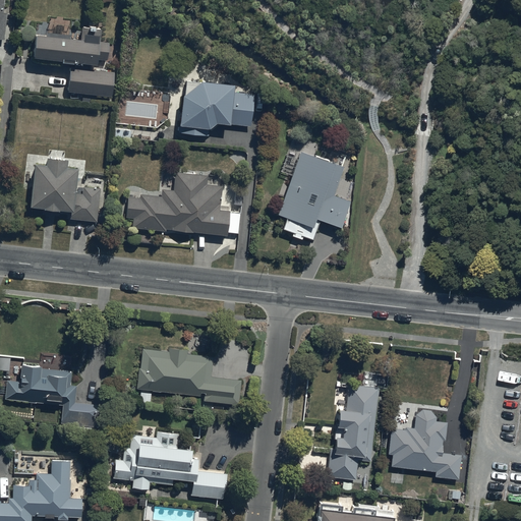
[(0,0),(0,39),(5,40),(8,11),(5,10),(5,0),(0,0)]
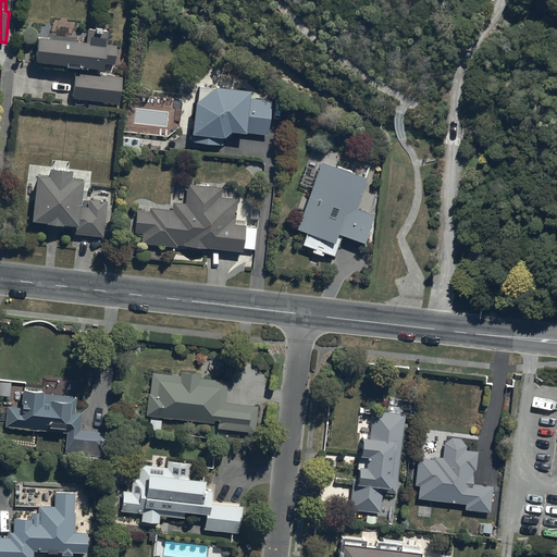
[(119,104),(123,75),(97,72),(97,66),(102,66),(108,31),(88,28),(86,40),(38,34),(36,57),(89,64),(88,72),(74,71),(71,98),(119,104)]
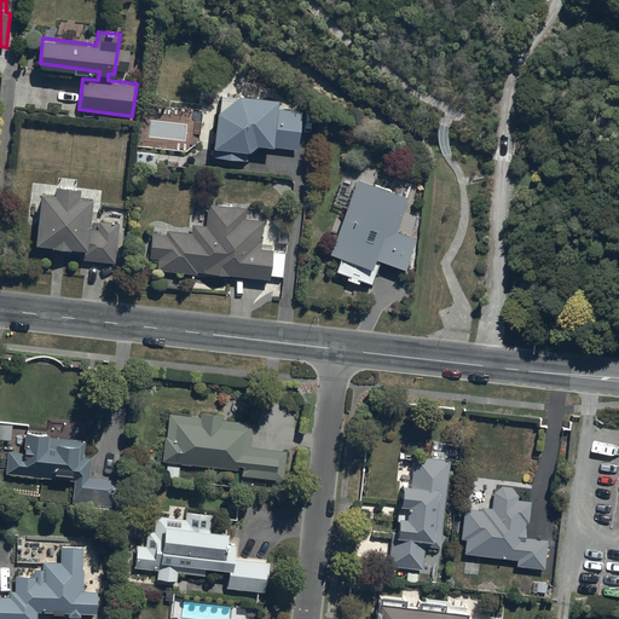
[(279,98),(241,94),(217,113),(212,157),(250,162),(249,154),(260,145),(299,149),(302,109),(278,106),(279,98)]
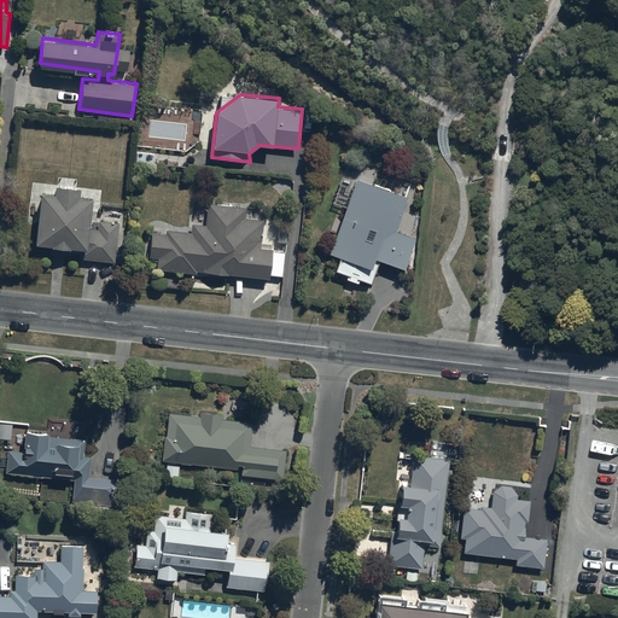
[(406,198),(356,181),(331,255),(338,258),(334,270),(369,283),(378,258),(406,268),(417,238),(395,231),(406,198)]
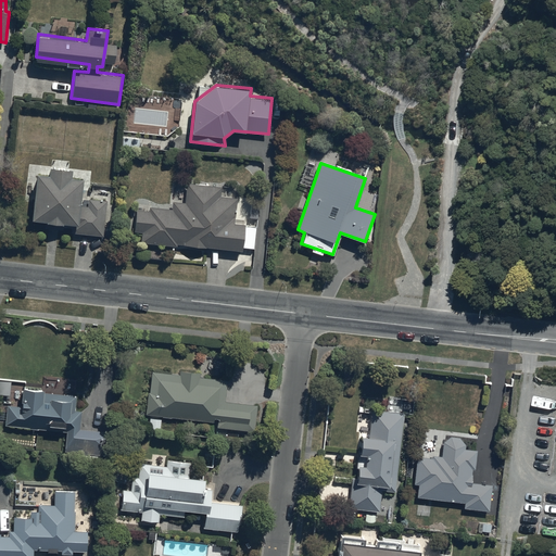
[(50,176),(39,175),(34,218),(47,219),(46,227),(101,235),(105,202),(78,199),(80,181),(68,179),(70,171),(51,167),(50,176)]
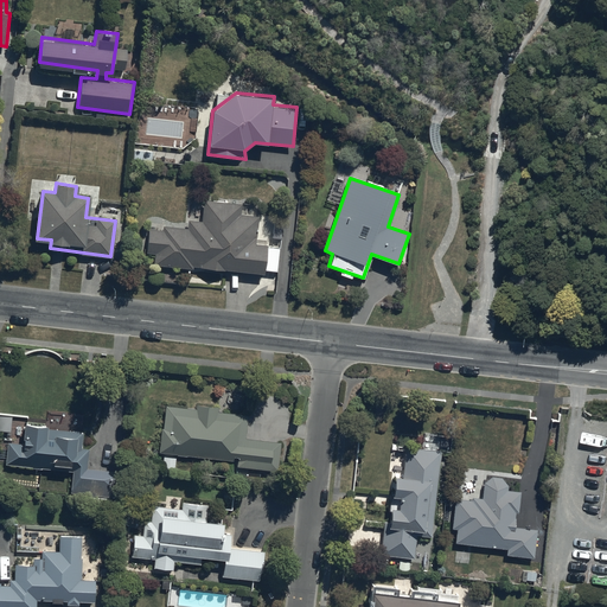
[(218,203),(205,200),(203,223),(190,222),(190,230),(164,227),(164,232),(152,231),(149,251),(158,253),(157,262),(266,275),(269,244),(259,243),(261,216),(237,213),(241,205),(218,203)]
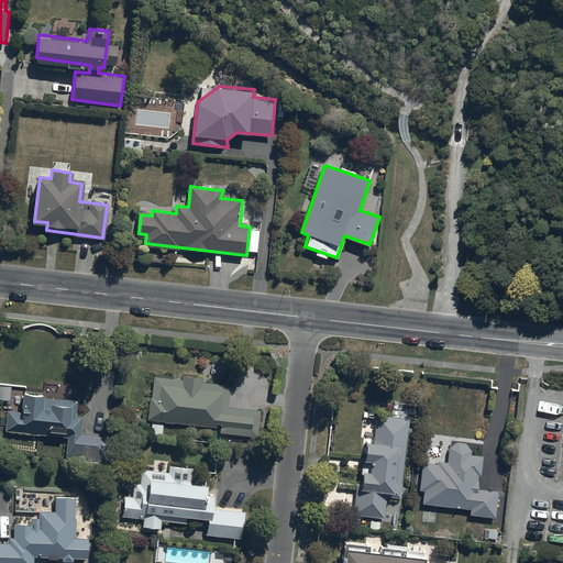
[(202,377),(181,375),(181,379),(153,376),(147,420),(221,429),(220,434),(258,439),(262,409),(229,406),(232,385),(202,382),(202,377)]
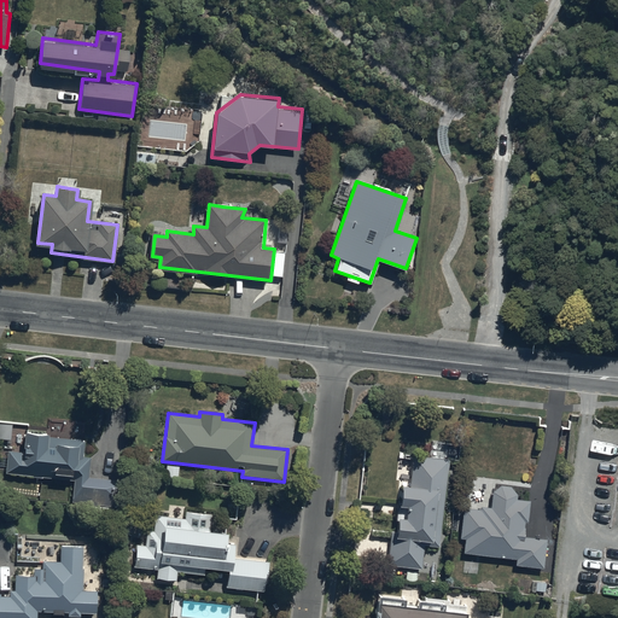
[(86,438),(25,432),(24,452),(7,450),(5,473),(74,481),(71,503),(112,507),(115,478),(88,476),(91,459),(83,458),(86,438)]
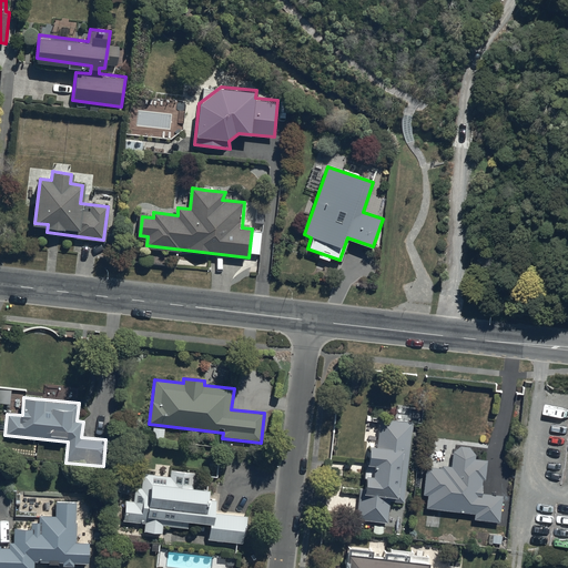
[(365,488),(359,487),(356,520),(389,524),(392,501),(404,504),(412,423),(382,421),(378,447),(369,446),(368,463),(374,464),(373,474),(366,474),(365,488)]
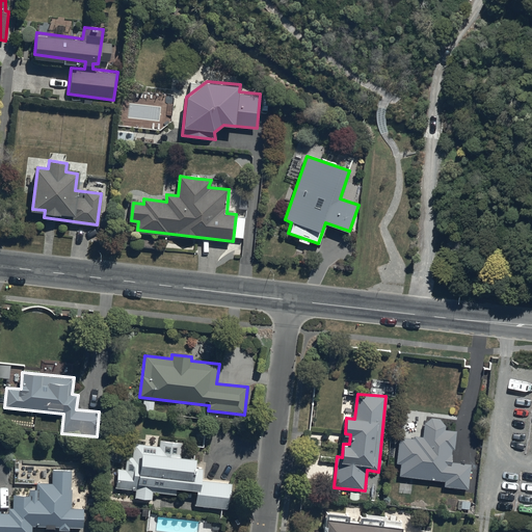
[(442,419),(431,418),(424,423),(424,435),(415,435),(415,440),(396,440),(396,461),(400,463),(399,475),(445,481),(444,485),(469,488),(472,463),(453,461),(456,431),(445,429),(446,424),(442,419)]
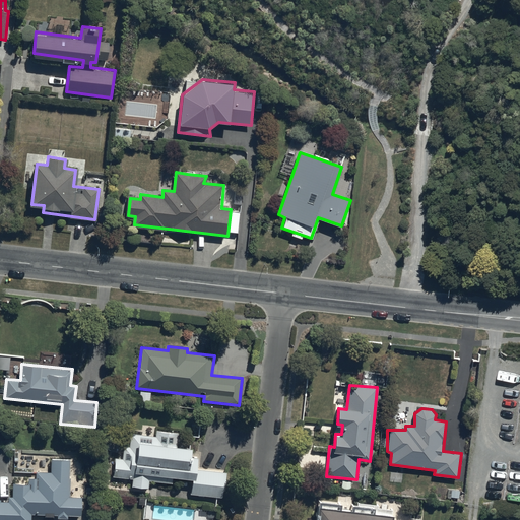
[(223,500),(226,471),(197,468),(198,458),(189,457),(190,447),(176,446),(178,434),(157,432),(156,438),(132,435),(130,448),(125,447),(124,458),(116,458),(114,475),(133,477),(132,485),(147,486),(150,480),(175,483),(175,477),(188,478),(186,496),(223,500)]
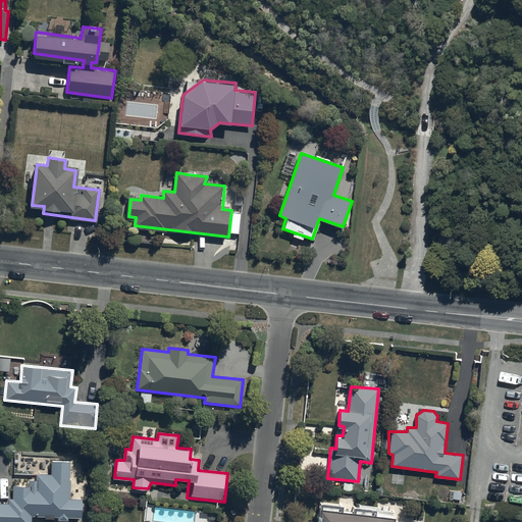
[(69,462),(50,461),(50,472),(35,471),(35,478),(30,478),(30,486),(12,485),(12,503),(0,502),(0,521),(29,521),(30,514),(81,516),(82,499),(67,498),(69,462)]
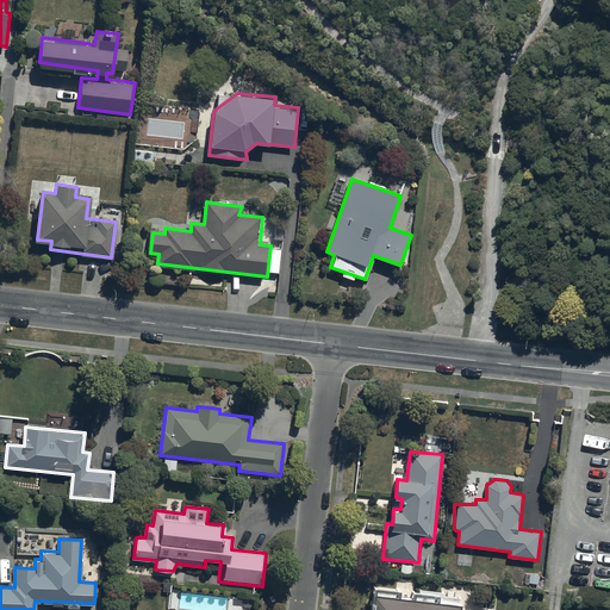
[(399,589),(374,585),(371,609),(368,609),(460,609),(461,604),(437,602),(439,593),(414,591),(412,598),(398,596),(399,589)]
